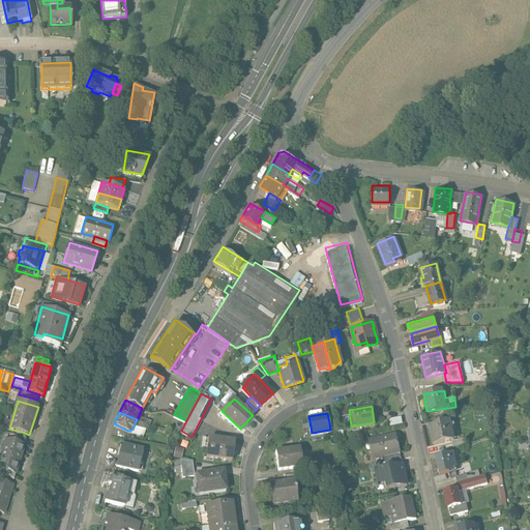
[(430,424),(433,442),(452,439),(450,429),(453,428),(452,420),(430,424)]
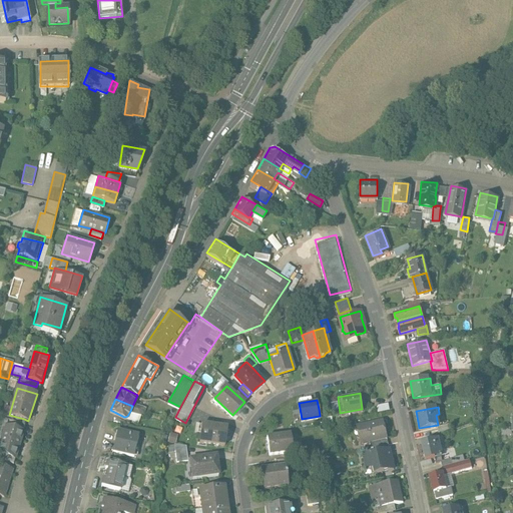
[(24,419),(9,415),(4,414),(3,418),(8,419),(7,421),(8,421),(23,425),(24,419)]
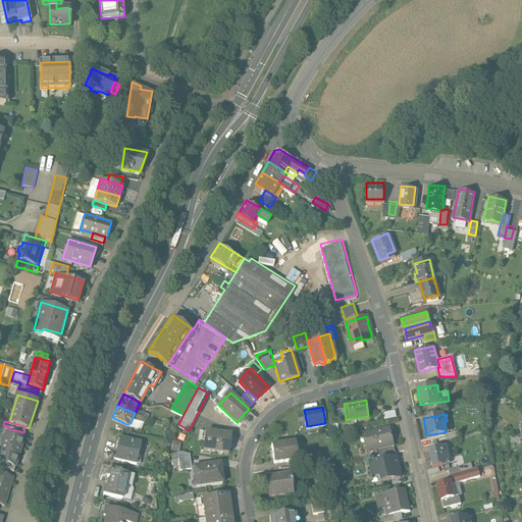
[(394,444),(389,426),(363,432),(364,438),(363,439),(364,442),(365,444),(367,450),(375,448),(392,445),(394,444)]
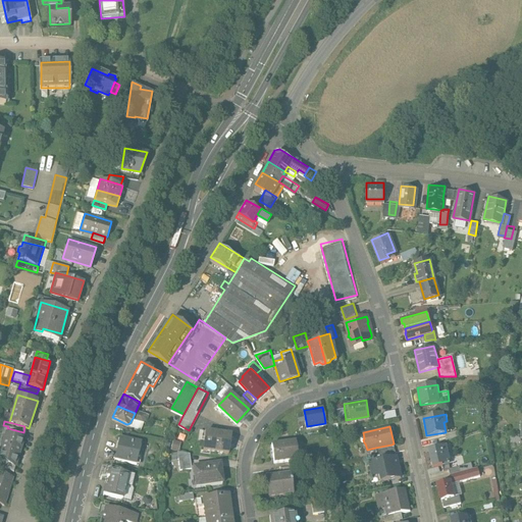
[(23,432),(8,428),(6,433),(23,438),(24,432),(23,432)]
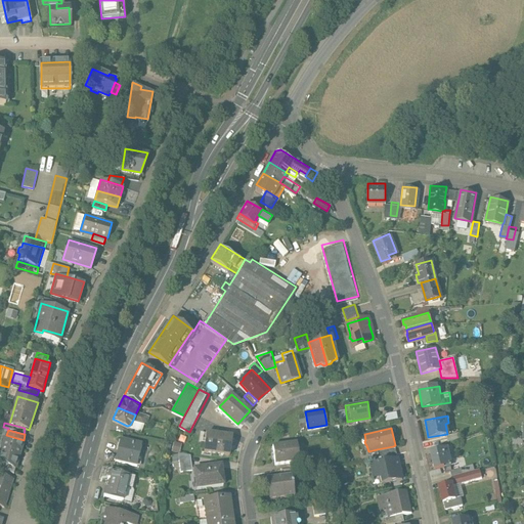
[(207,432),(205,449),(230,452),(232,435),(207,432)]
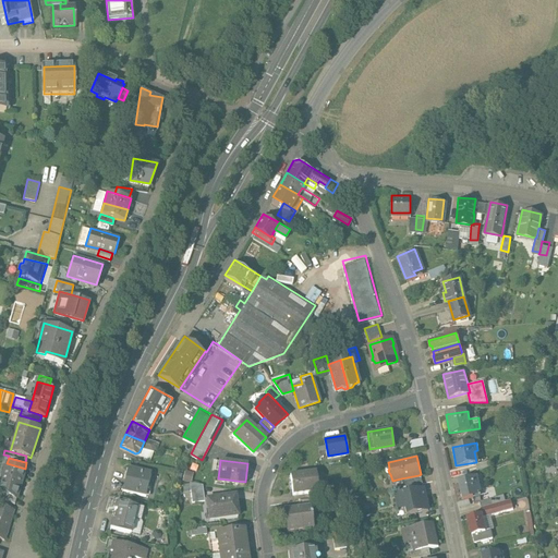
[(7,463),(0,486),(0,494),(16,498),(25,469),(7,463)]
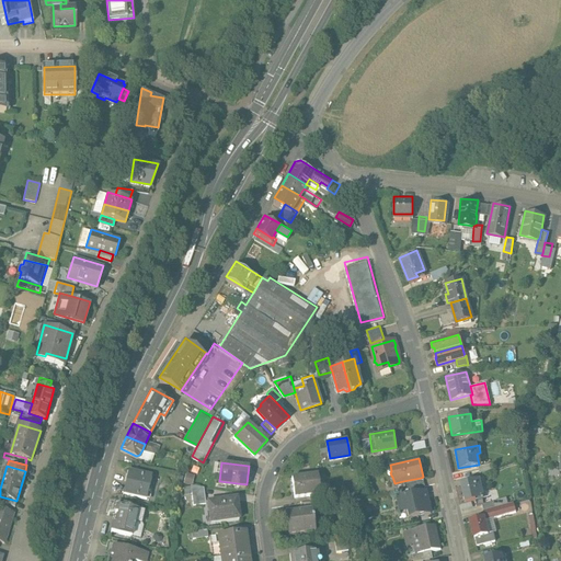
[(128,471),(123,492),(147,497),(152,476),(137,472),(128,471)]
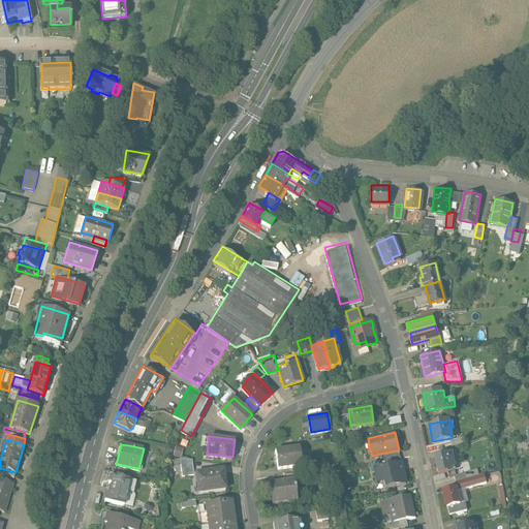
[(275,449),(278,468),(291,466),(300,465),(298,446),(275,449)]
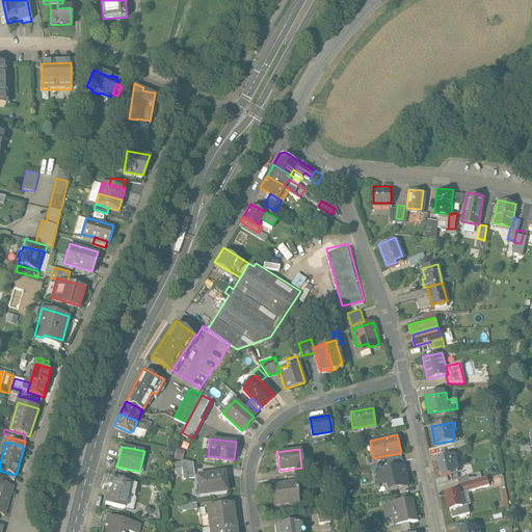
[(382,456),(383,462),(400,458),(399,453),(382,456)]
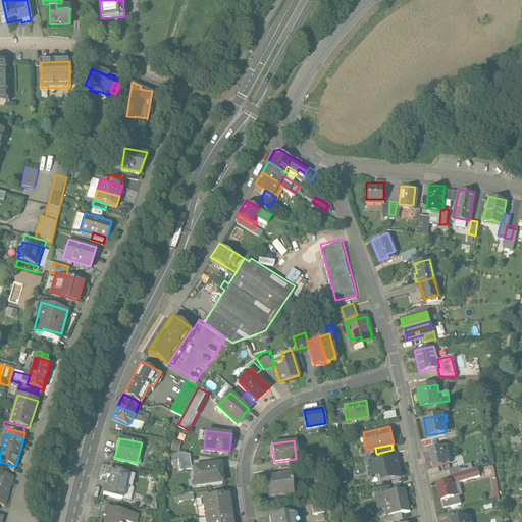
[(445,446),(428,449),(432,465),(442,463),(441,460),(448,459),(445,446)]
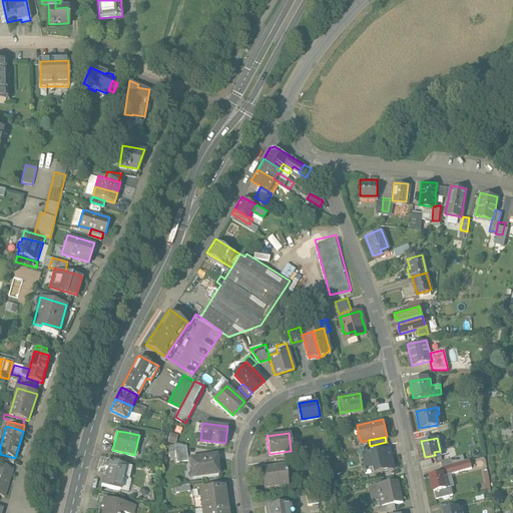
[(386,442),(370,446),(372,452),(387,449),(386,442)]
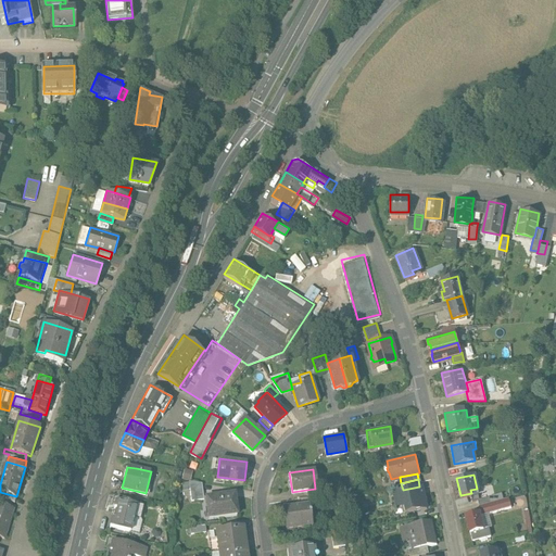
[(202,482),(189,480),(191,498),(204,497),(202,482)]
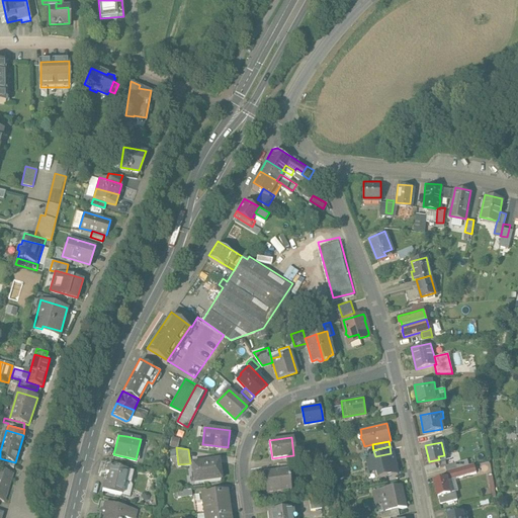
[(375,456),(366,458),(369,469),(376,467),(378,476),(397,471),(393,452),(391,453),(375,456)]
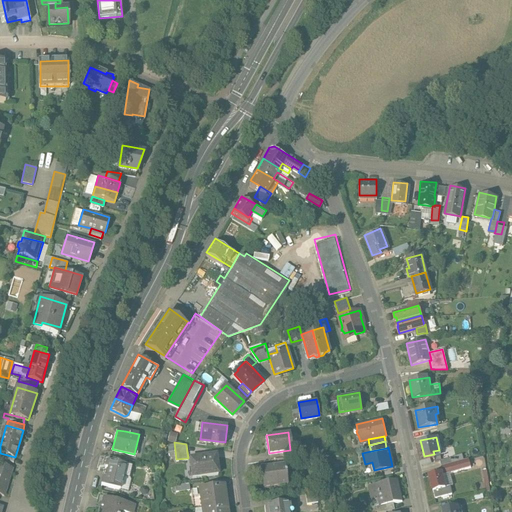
[(15,457),(0,453),(0,458),(14,463),(15,457)]
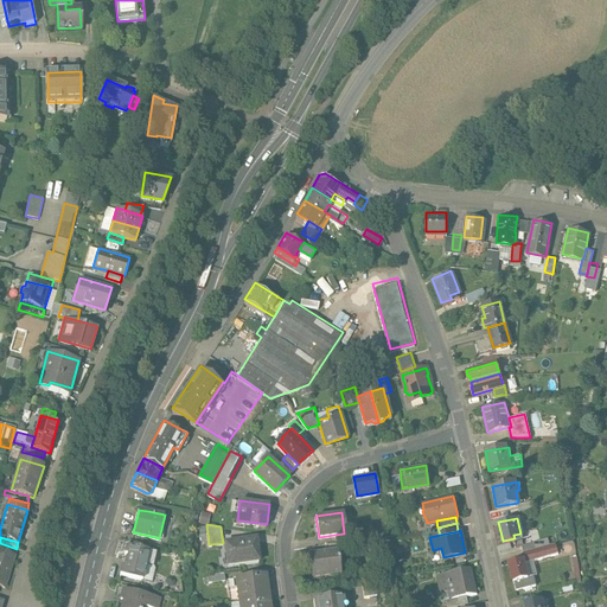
[(231,542),(225,542),(228,564),(259,561),(256,538),(241,541),(241,540),(231,541),(231,542)]
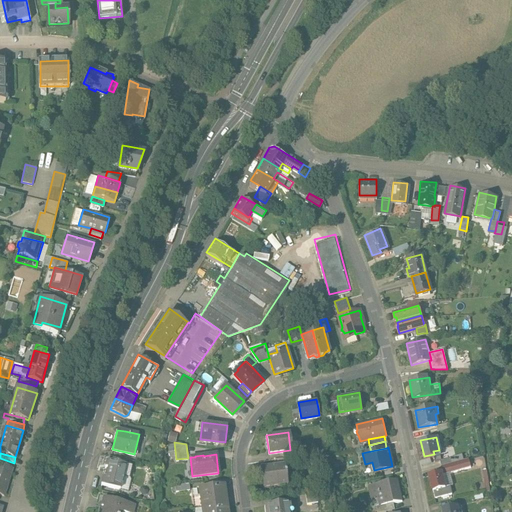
[(442,470),(440,470),(441,473),(470,465),(468,457),(441,464),(442,470)]
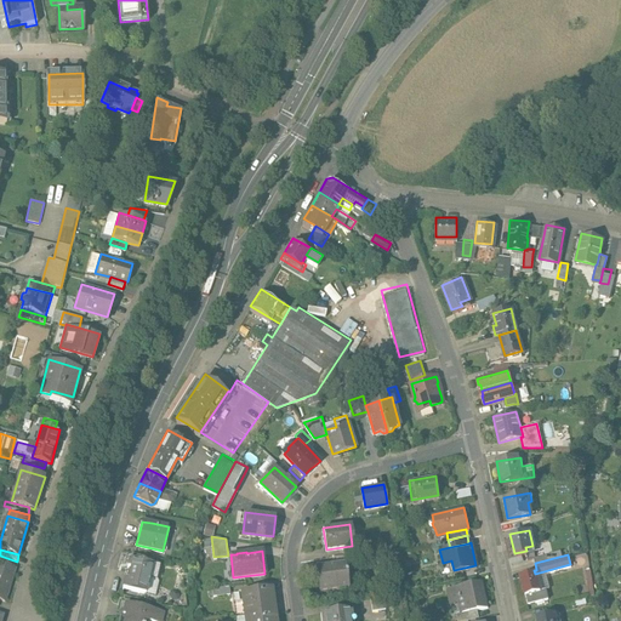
[(127,567),(123,586),(143,591),(146,582),(149,582),(151,575),(157,576),(160,564),(134,558),(131,568),(127,567)]
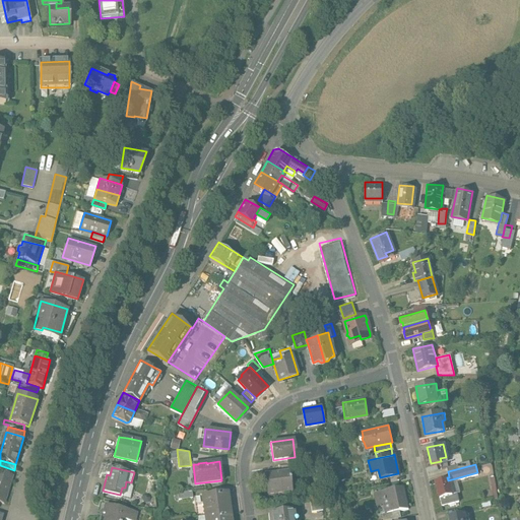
[(267,484),(269,495),(293,491),(289,471),(272,474),(273,475),(265,476),(266,485),(267,484)]
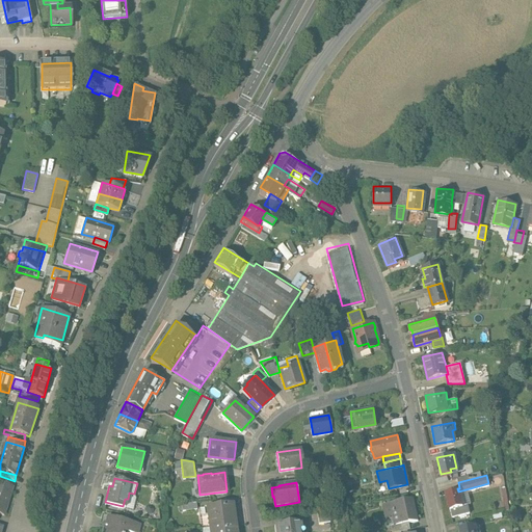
[(0,483),(0,512),(4,513),(12,487),(0,483)]
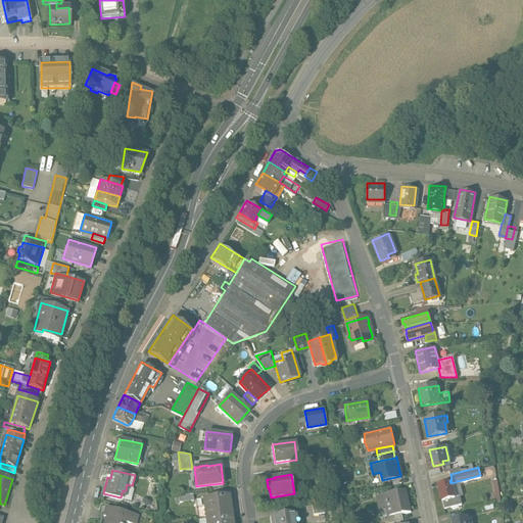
[(450,483),(449,480),(438,484),(444,507),(461,503),(459,494),(455,496),(450,483)]
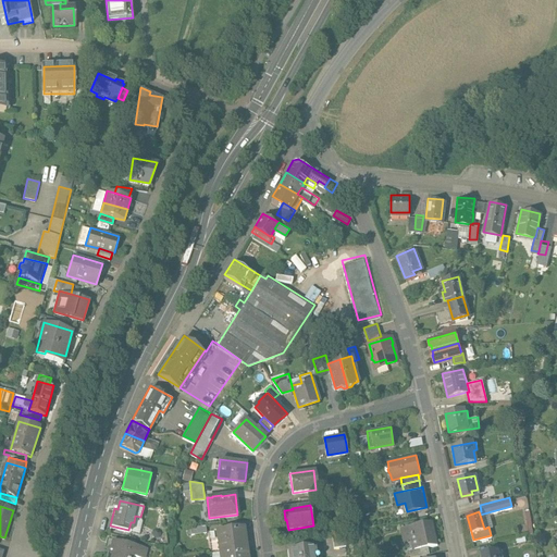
[(432,519),(400,527),(401,536),(411,534),(413,547),(413,548),(424,546),(437,543),(432,519)]
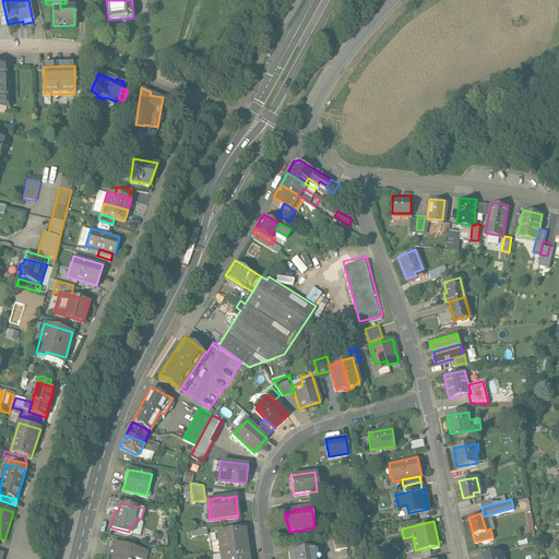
[(206,527),(191,530),(192,536),(207,534),(206,527)]
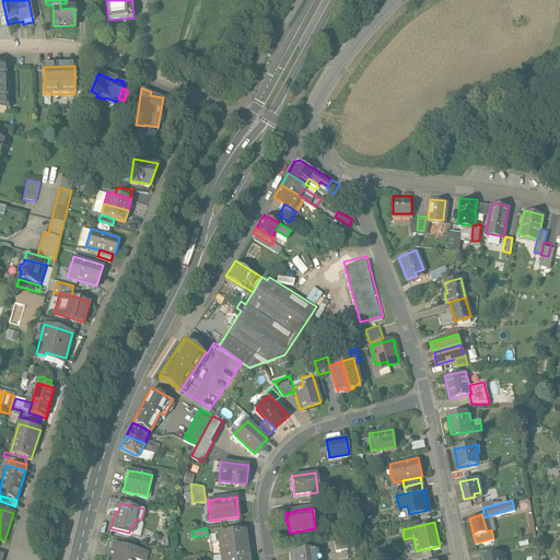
[(218,533),(221,555),(248,551),(245,529),(218,533)]
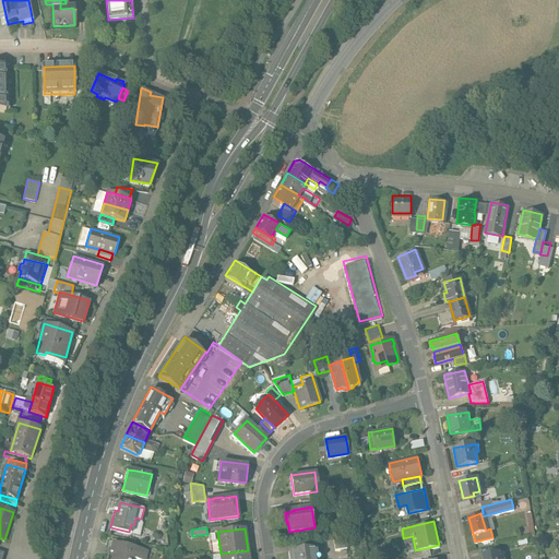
[(106,549),(109,550),(109,549),(111,550),(114,540),(120,543),(121,539),(108,536),(106,549)]
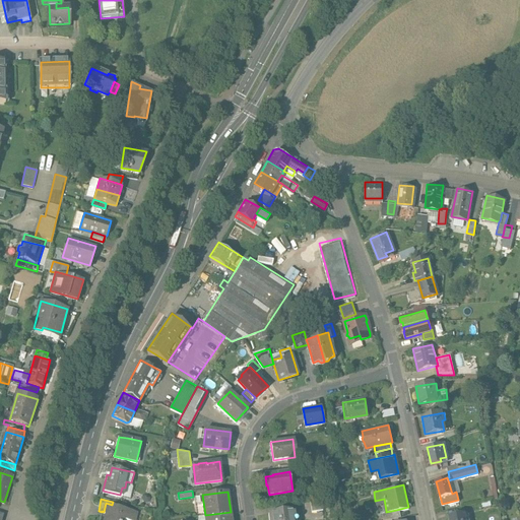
[(112,505),(106,503),(104,512),(102,511),(102,512),(99,519),(121,519),(122,517),(134,519),(136,510),(112,505)]
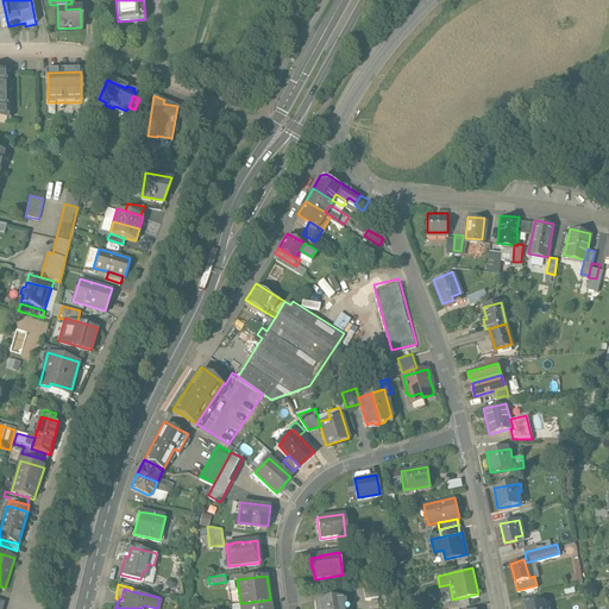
[(343,608),(341,598),(344,598),(344,596),(315,601),(315,602),(318,602),(318,608),(343,608)]
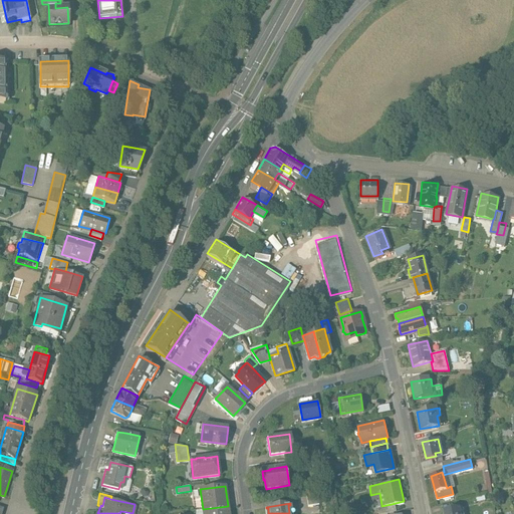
[(376,506),(378,513),(387,512),(393,510),(392,504),(381,506),(381,505),(376,506)]
